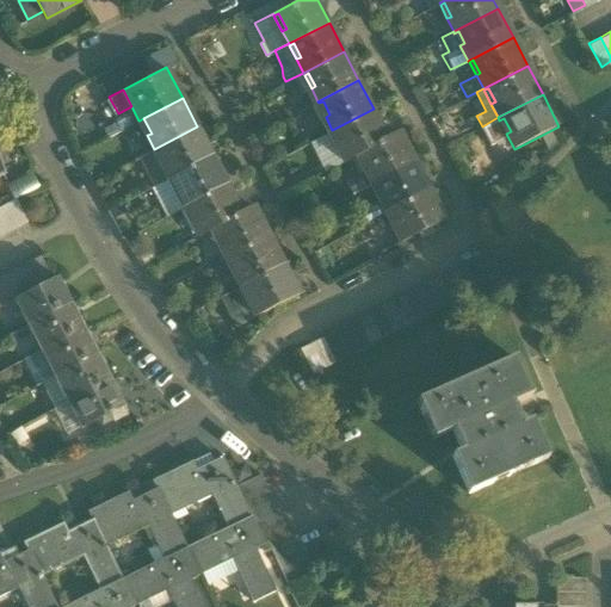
[(323,101),(319,103),(326,117),(329,115),(323,101)]
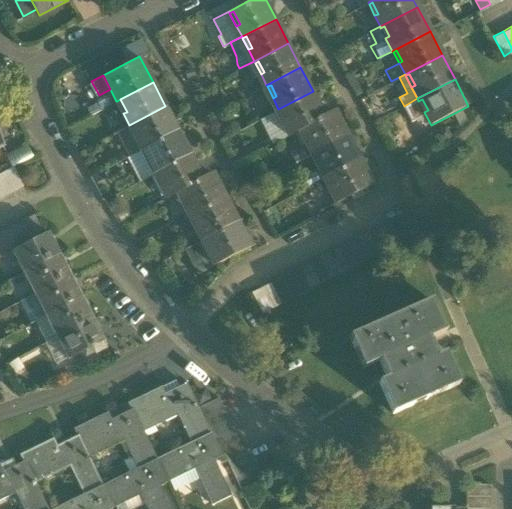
[(110,89),(99,95),(95,97),(101,109),(116,101),(110,89)]
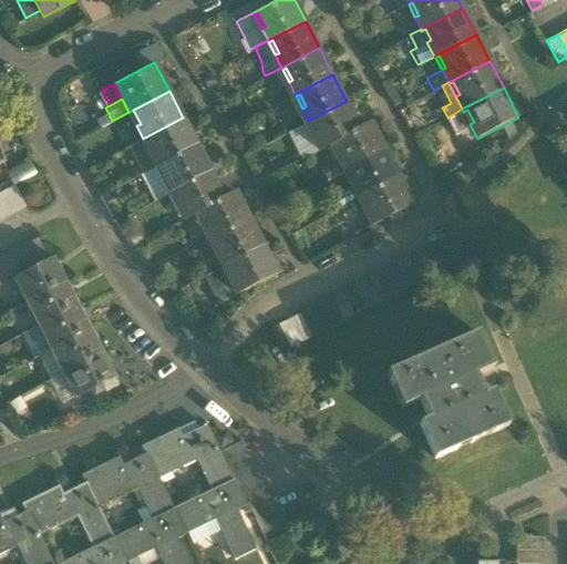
[(322,147),(333,142),(360,127),(347,101),(308,121),(310,123),(313,121),(320,134),(317,136),(322,147)]
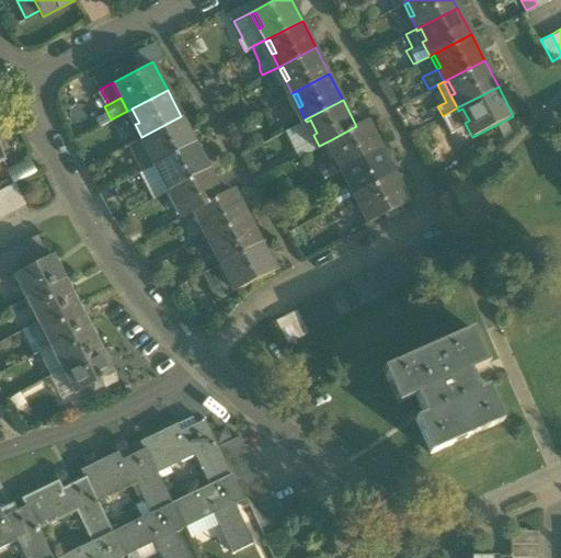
[(457,107),(443,116),(450,132),(465,123),(469,121),(462,109),(458,111),(457,107)]
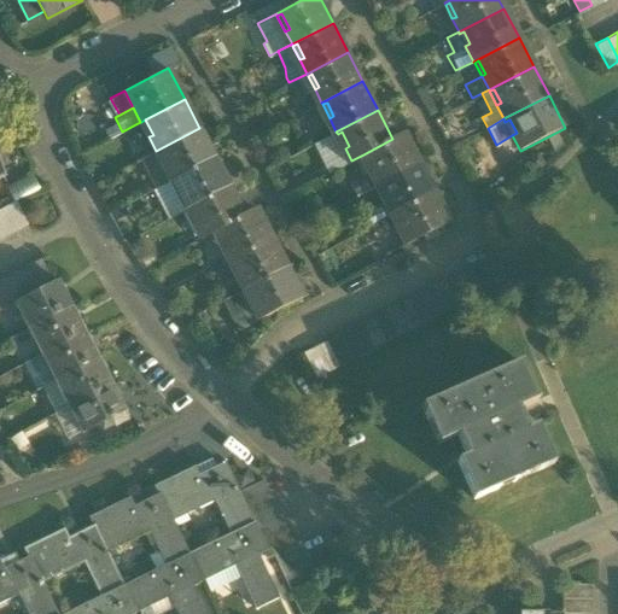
[(145,120),(141,122),(149,136),(153,135),(145,120)]
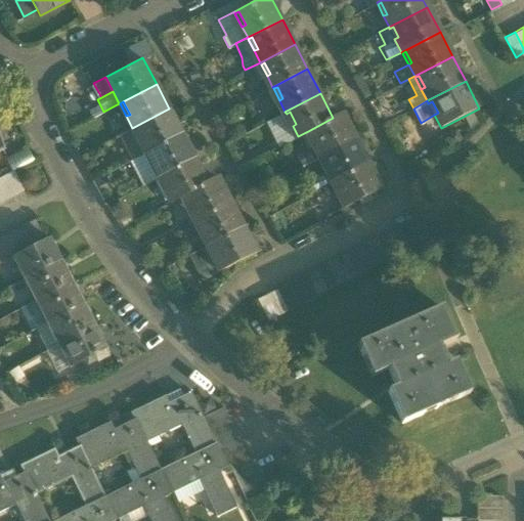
[(139,141),(144,153),(182,133),(169,109),(132,128),(133,129),(136,128),(142,139),(139,141)]
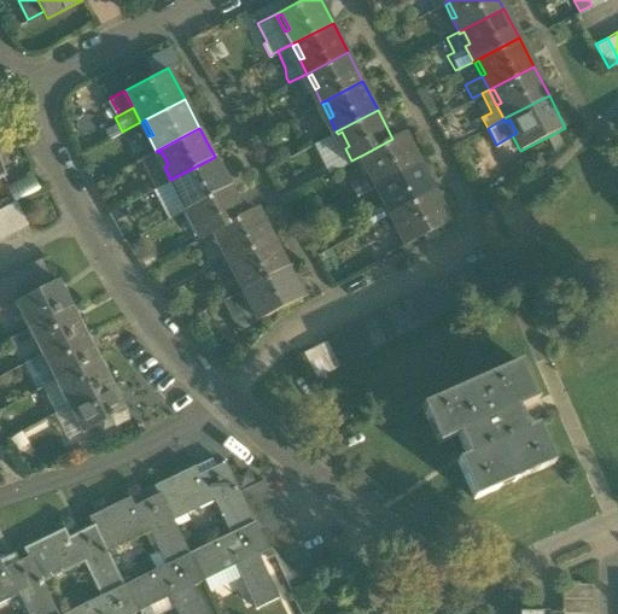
[(328,171),(351,161),(345,148),(349,146),(342,132),(338,134),(336,132),(314,144),(328,171)]
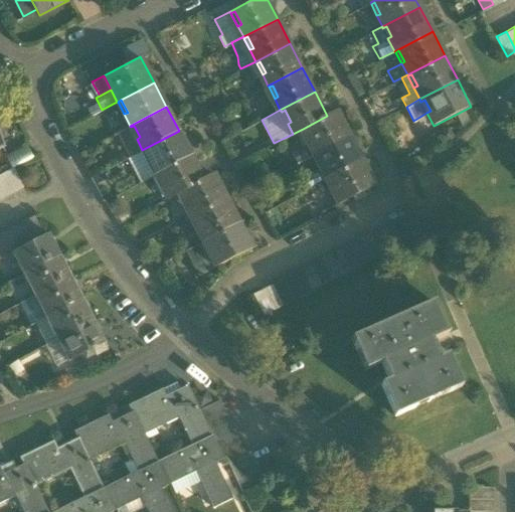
[(310,144),(315,153),(349,135),(336,111),(327,116),(303,129),(304,131),(307,129),(313,140),(309,142),(310,144)]
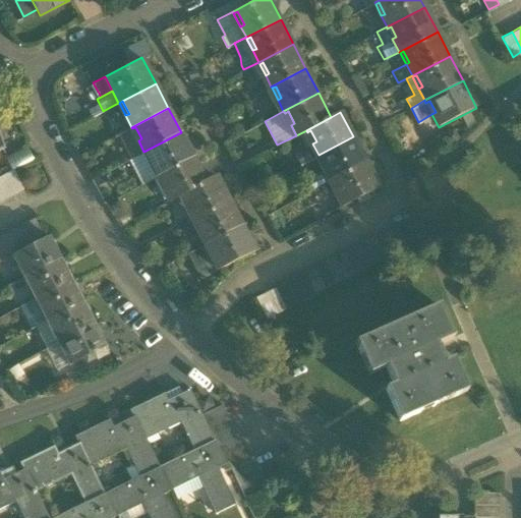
[(132,128),(131,127),(118,133),(131,159),(143,152),(138,140),(132,128)]
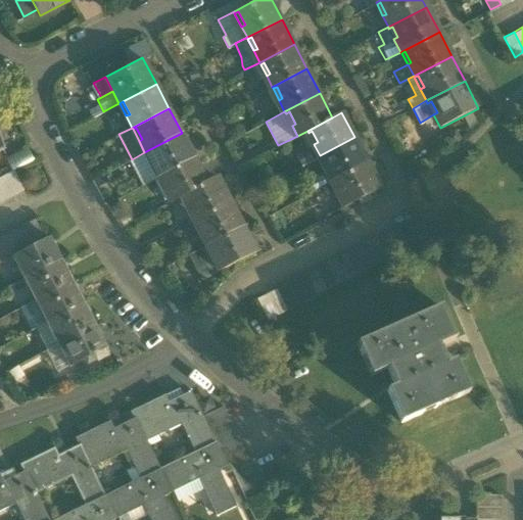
[(136,128),(133,129),(139,141),(142,139),(136,128)]
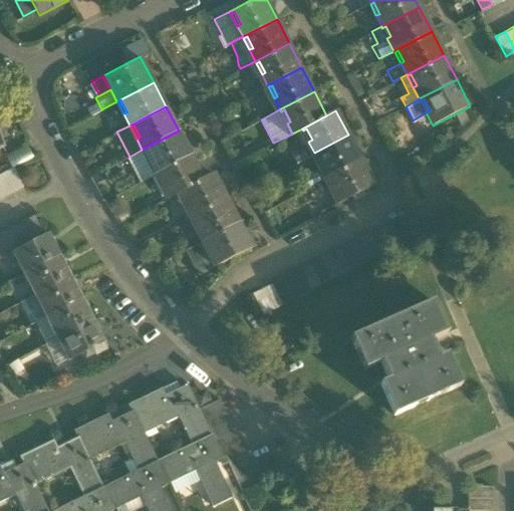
[(306,129),(303,131),(308,142),(312,140),(306,129)]
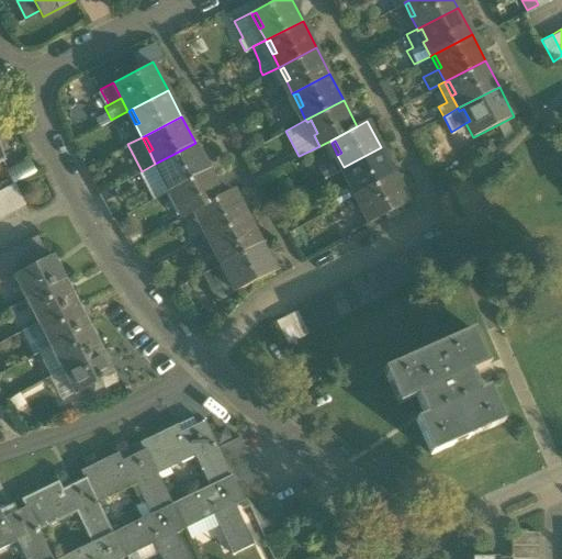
[(163,179),(169,190),(209,169),(195,143),(155,164),(156,165),(160,164),(167,177),(163,179)]
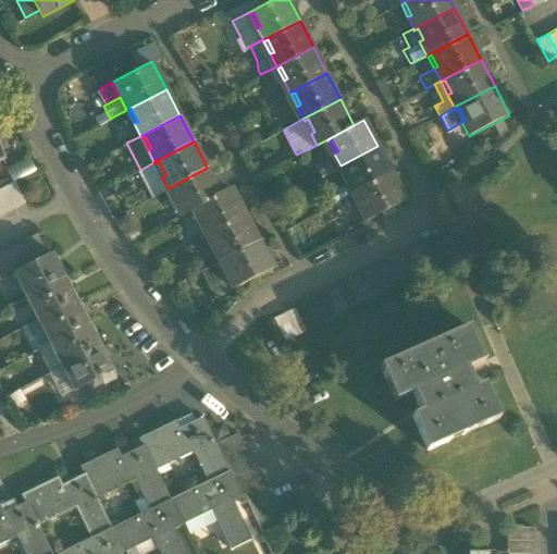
[(348,182),(354,192),(391,172),(378,146),(341,165),(342,169),(346,167),(351,179),(348,181),(348,182)]
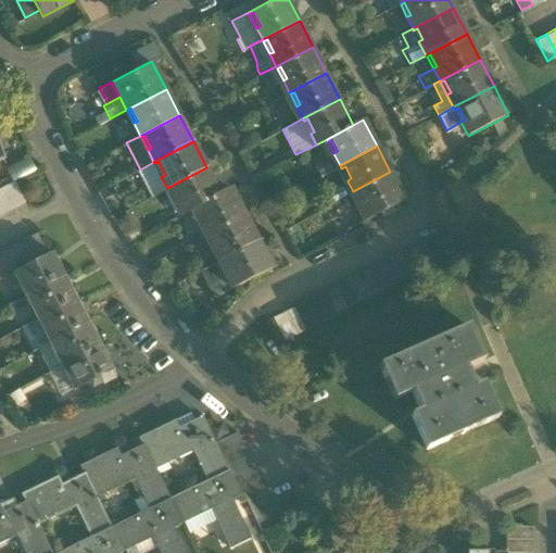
[(320,175),(340,165),(335,155),(315,165),(320,175)]
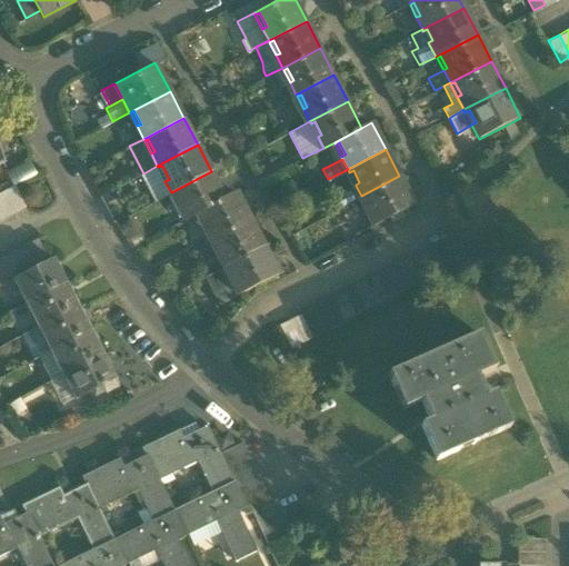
[(8,174),(13,185),(37,172),(31,161),(8,174)]
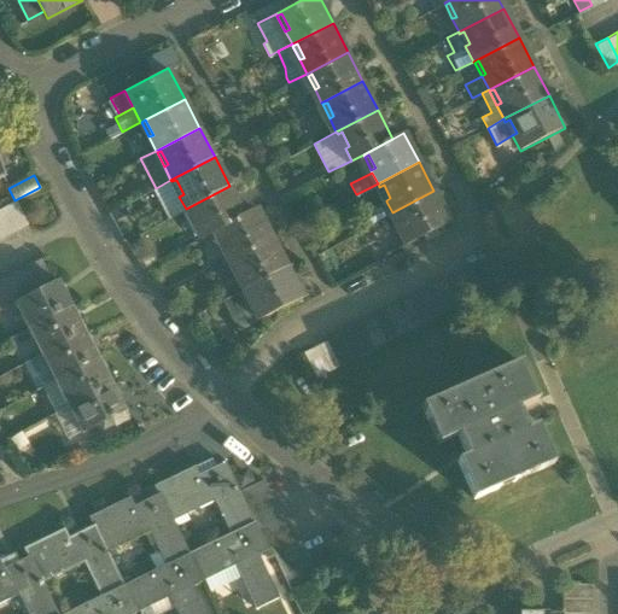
[(170,180),(156,188),(152,189),(168,218),(186,209),(179,197),(172,181),(170,180)]
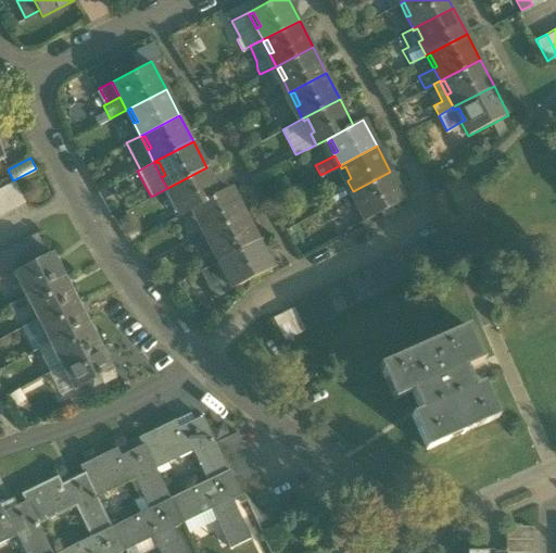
[(159,162),(154,163),(161,177),(165,175),(159,162)]
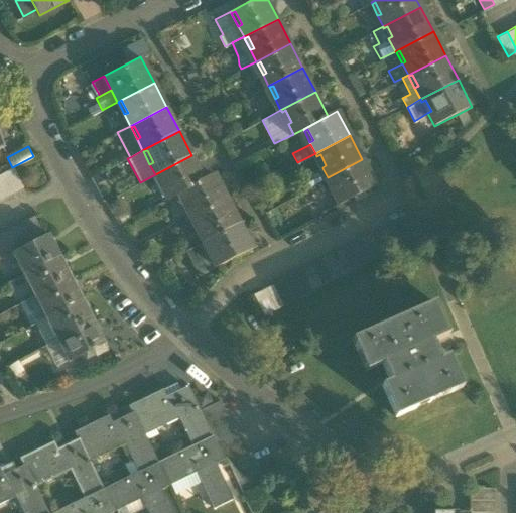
[(320,154),(316,156),(323,167),(326,165),(320,154)]
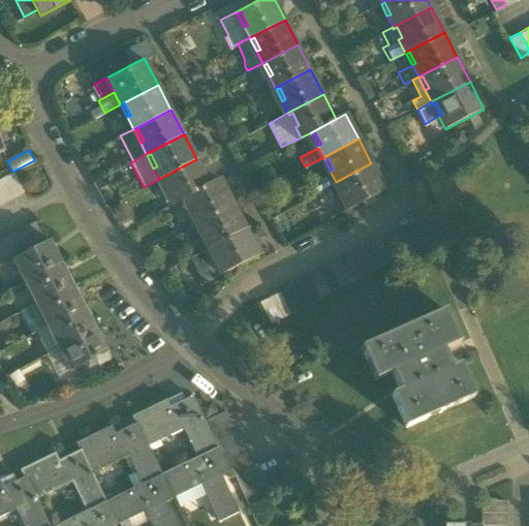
[(172,204),(184,197),(209,184),(196,159),(159,179),(160,181),(163,179),(169,190),(165,192),(172,204)]
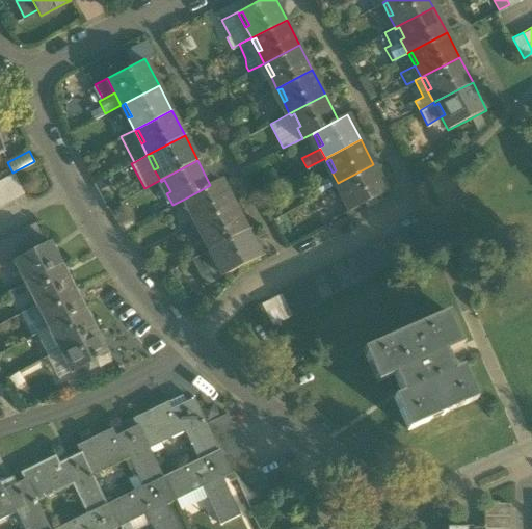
[(387,190),(373,164),(338,183),(339,185),(342,183),(348,195),(344,197),(350,209),(387,190)]
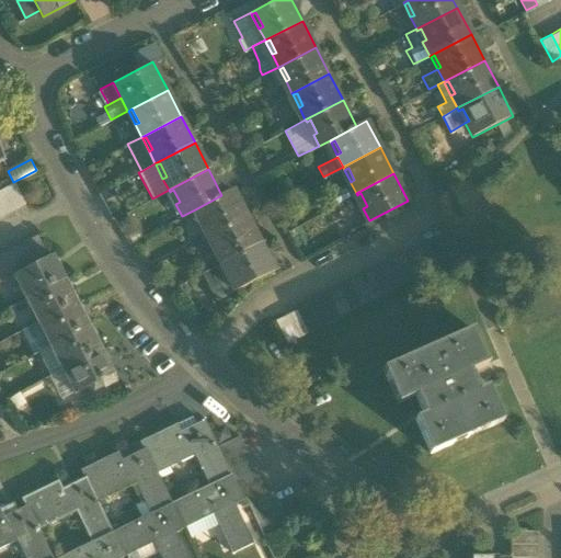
[(13,182),(2,189),(13,209),(25,204),(13,182)]
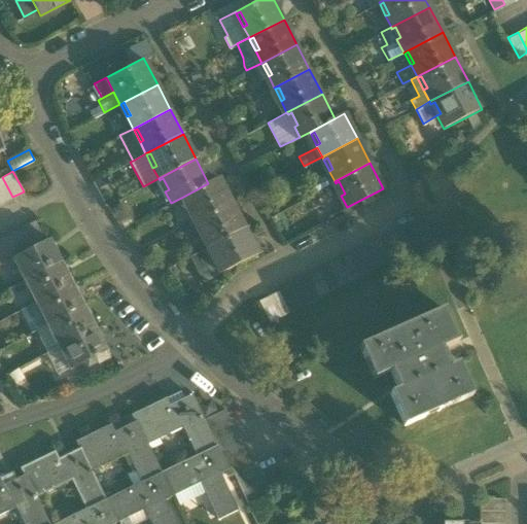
[(316,190),(335,181),(329,172),(312,181),(316,190)]
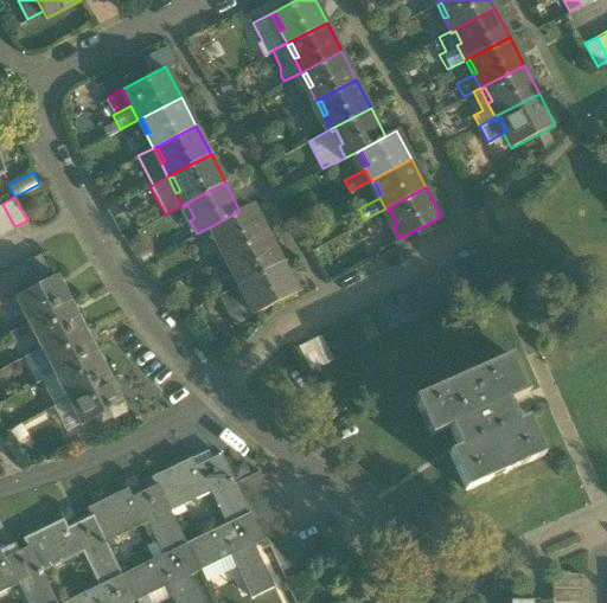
[(2,204),(0,204),(0,230),(1,233),(14,226),(2,204)]
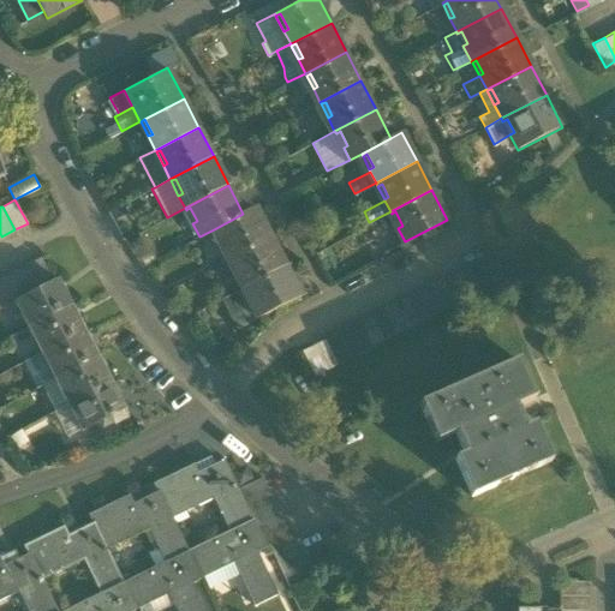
[(186,210),(192,223),(197,221),(190,208),(186,210)]
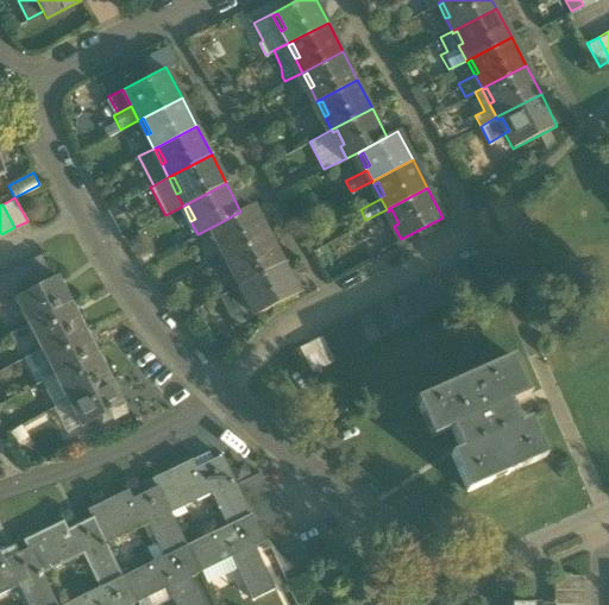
[(219,243),(226,256),(268,234),(253,206),(240,212),(212,227),(213,228),(217,226),(224,240),(219,243)]
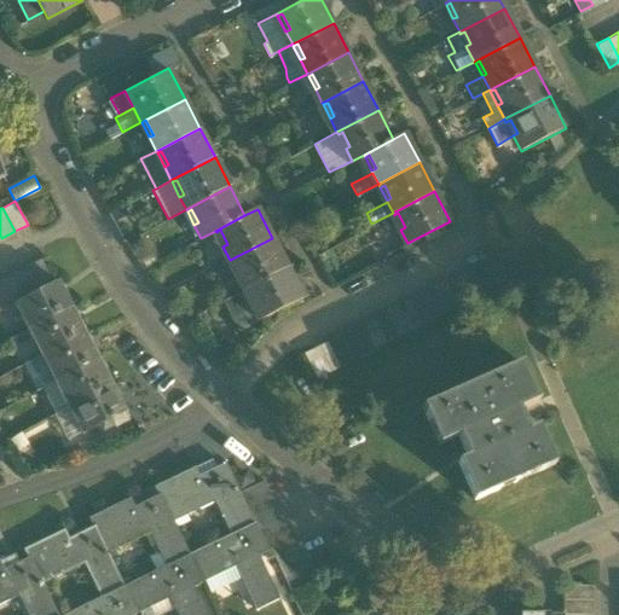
[(394,215),(400,230),(405,227),(398,213),(394,215)]
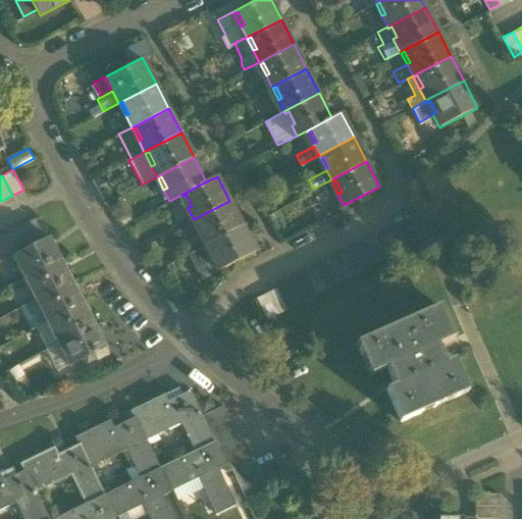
[(183,196),(188,208),(192,206),(186,194),(183,196)]
